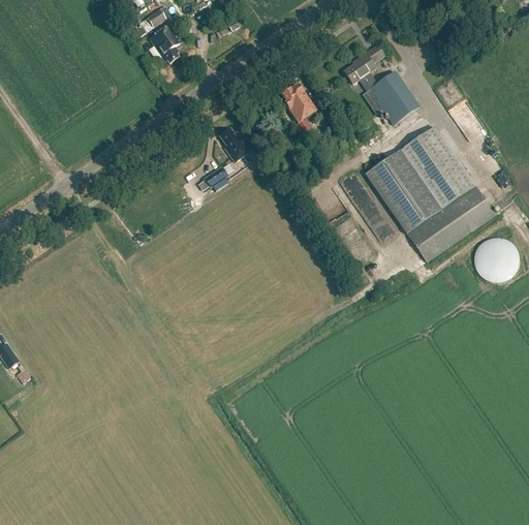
[(159,8),(147,17),(153,26),(166,18),(159,8)]
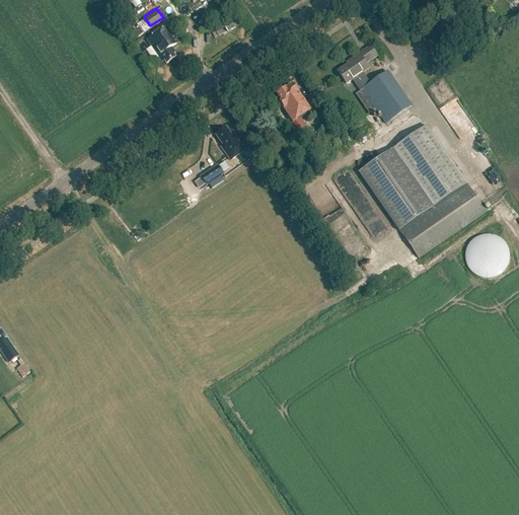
[(167,23),(147,38),(161,59),(164,57),(166,61),(174,55),(172,52),(175,50),(171,45),(178,40),(167,23)]
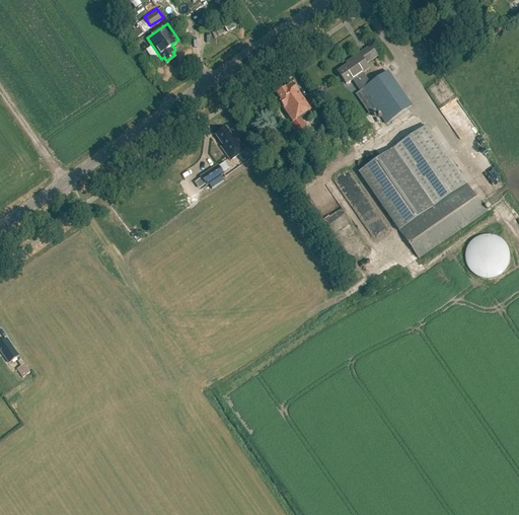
[(385,120),(411,102),(387,69),(370,81),(362,70),(368,65),(365,61),(370,58),(377,54),(370,44),(352,56),(354,58),(347,62),(338,68),(346,81),(351,77),(360,89),(354,93),(368,114),(376,106),(385,120)]
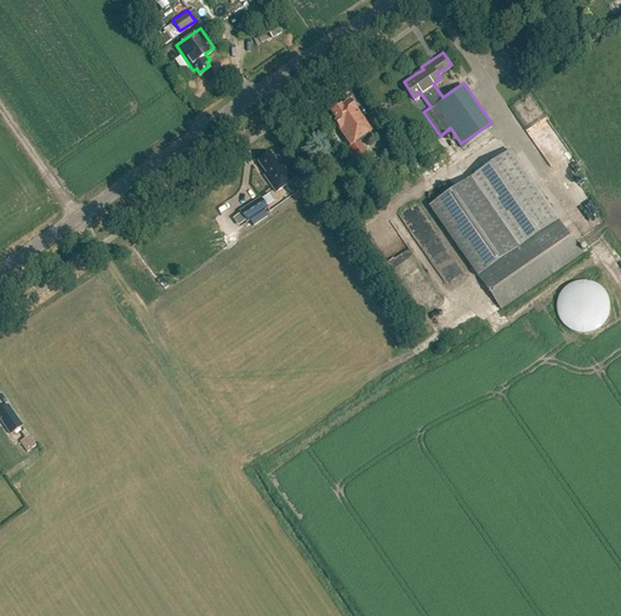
[(359,138),(371,129),(360,113),(360,114),(355,108),(357,108),(349,98),(341,104),(340,104),(336,104),(336,103),(332,107),(331,110),(337,119),(335,120),(340,127),(351,143),(347,144),(360,164),(371,155),(359,138)]
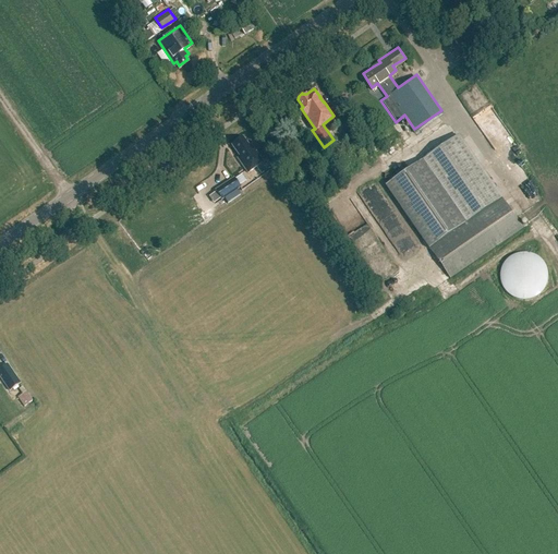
[(457,131),(384,182),(450,276),(522,226),(457,131)]
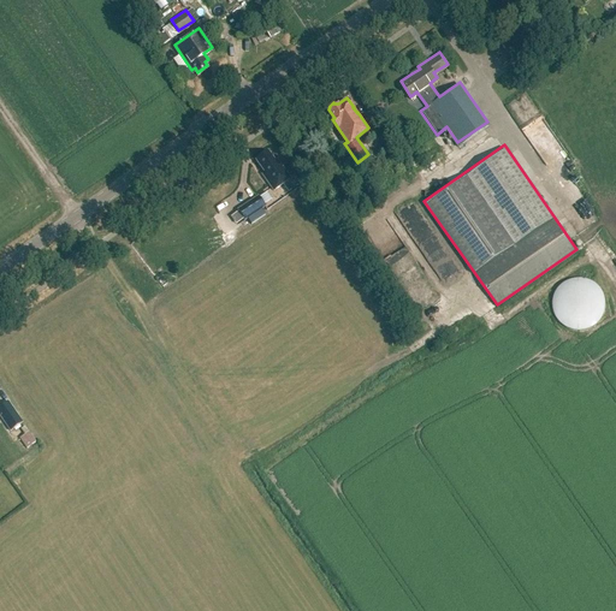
[(262,171),(273,188),(291,176),(277,156),(274,158),(268,148),(255,156),(265,170),(262,171)]
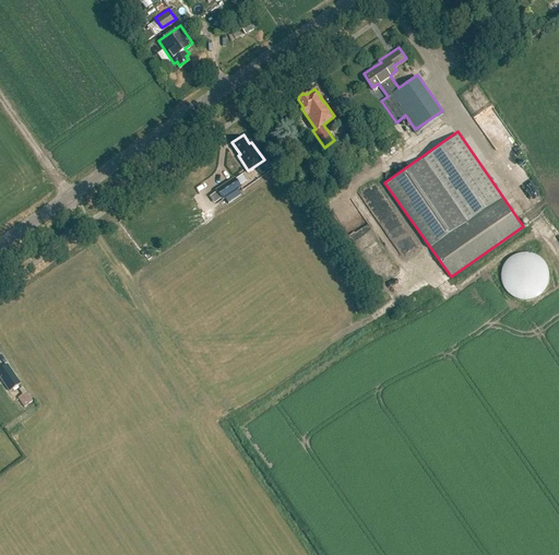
[(272,164),(268,157),(261,162),(265,168),(272,164)]
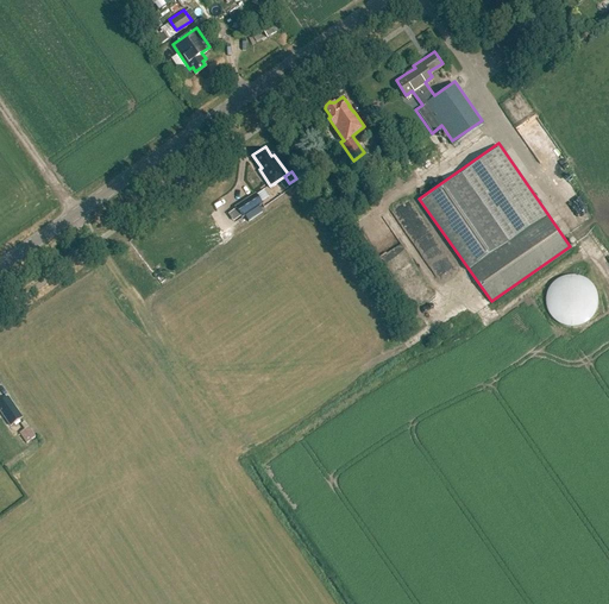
[(236,203),(242,214),(262,201),(255,190),(236,203)]
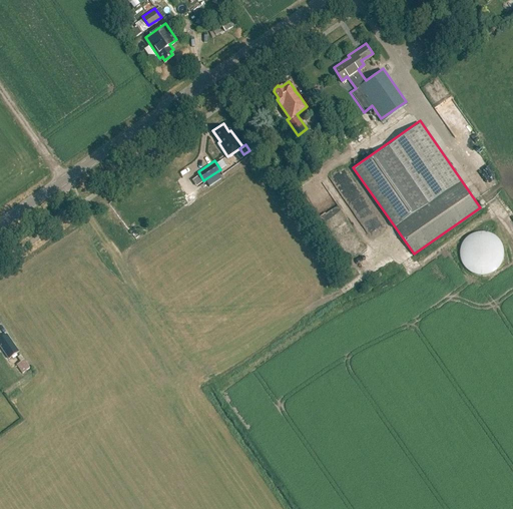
[(477,225),(459,250),(470,260),(466,265),(484,278),(506,247),(477,225)]
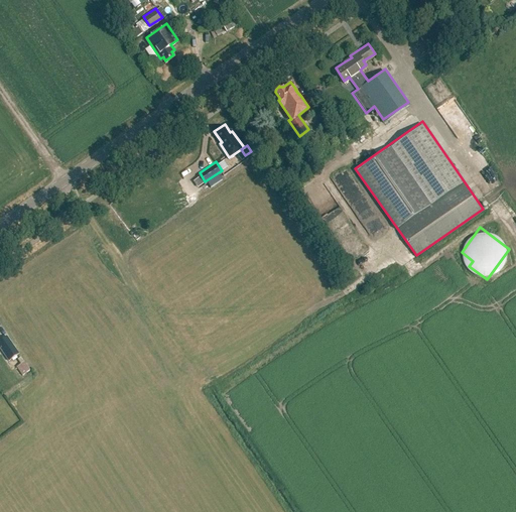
[(0,345),(9,359),(19,352),(7,334),(0,338),(0,345)]
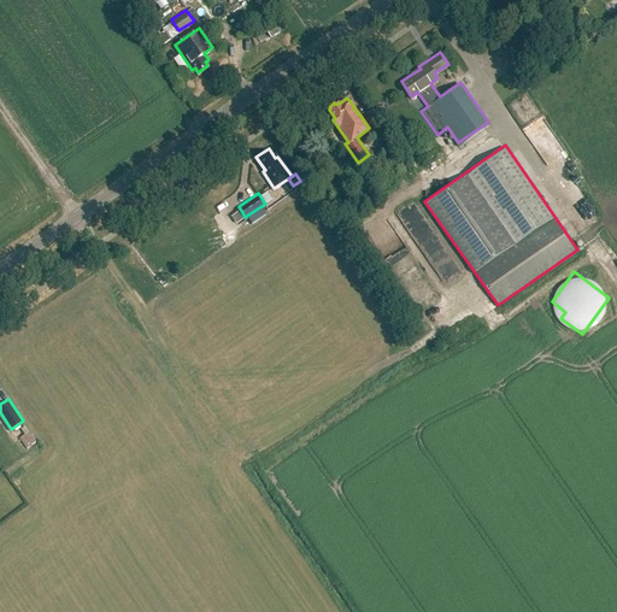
[(28,429),(18,435),(24,446),(35,439),(28,429)]
